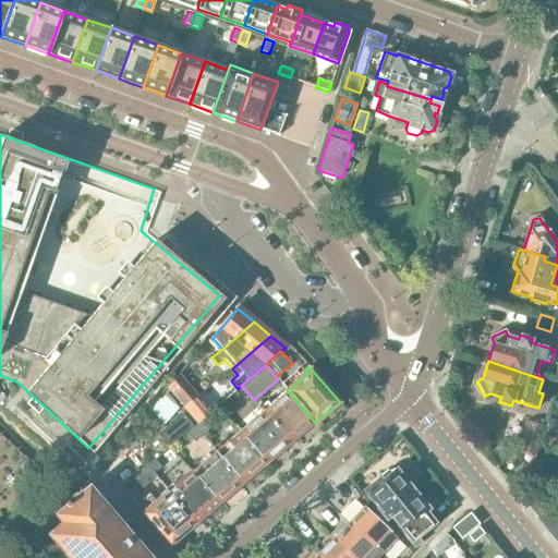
[(181,374),(169,388),(198,422),(213,411),(181,374)]
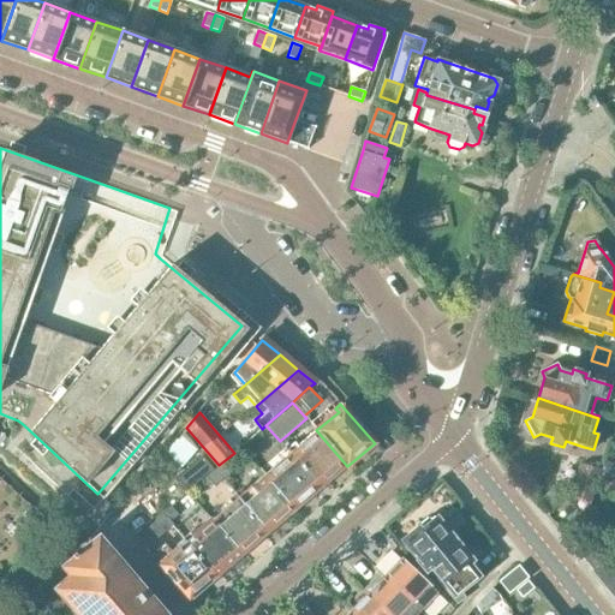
[(346,465),(316,430),(298,447),(300,451),(294,457),(320,487),(346,465)]
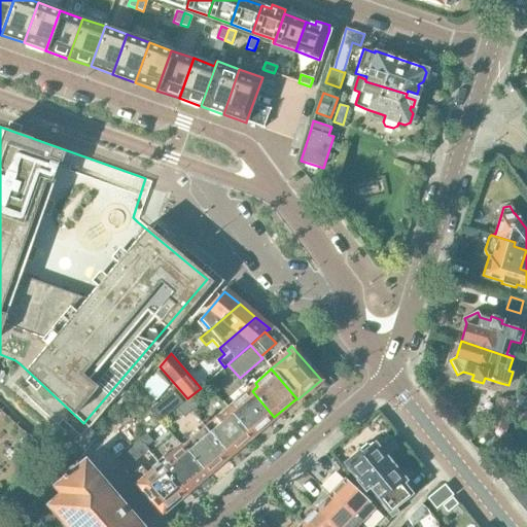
[(140,389),(153,401),(169,385),(153,373),(140,389)]
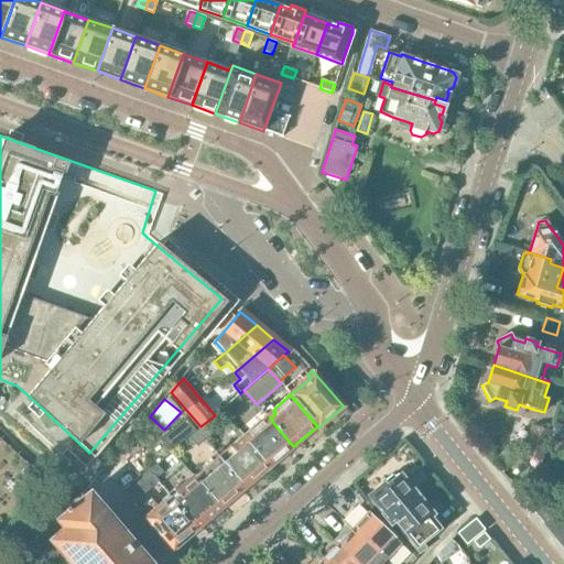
[(187,416),(161,437),(171,451),(197,429),(187,416)]
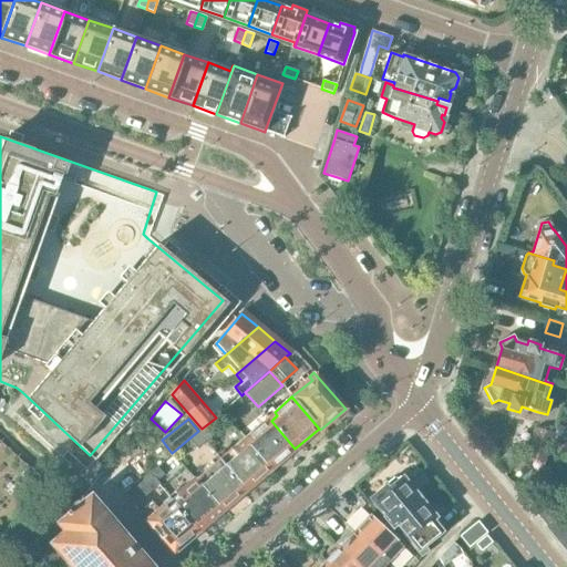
[(244,437),(271,470),(295,449),(271,421),(265,426),(263,422),(244,437)]
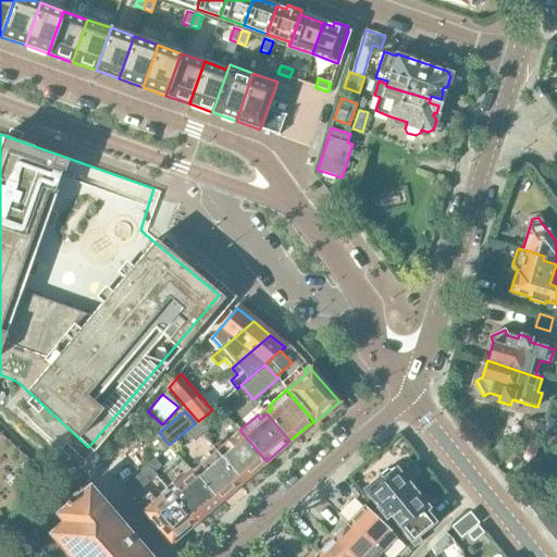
[(556,419),(548,417),(544,430),(556,433),(556,430),(556,419)]
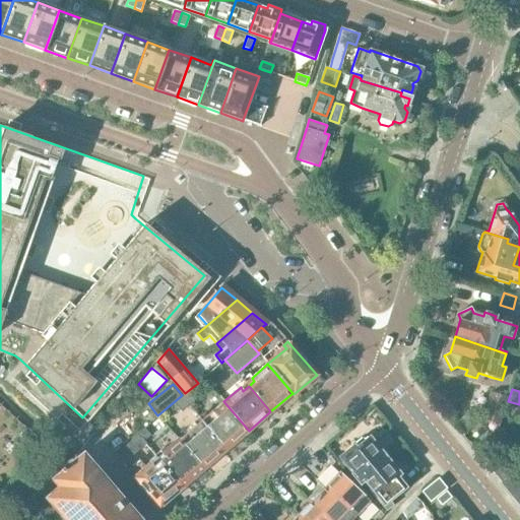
[(501,424),(508,397),(491,393),(483,418),(501,424)]
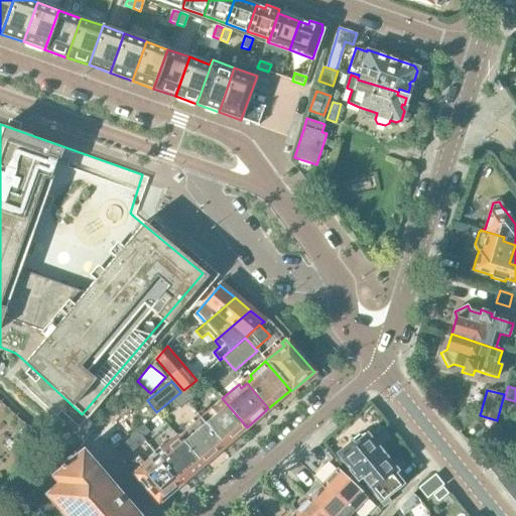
[(180,393),(173,400),(180,409),(188,402),(180,393)]
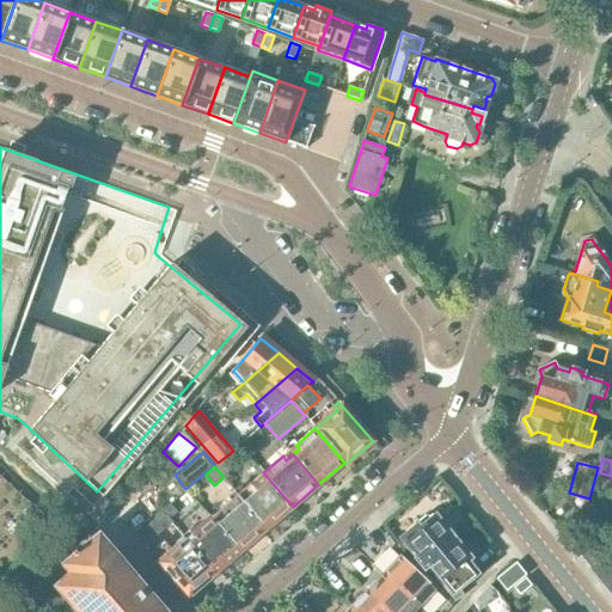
[(293,507),(263,472),(243,489),(246,494),(240,499),(267,530),(293,507)]
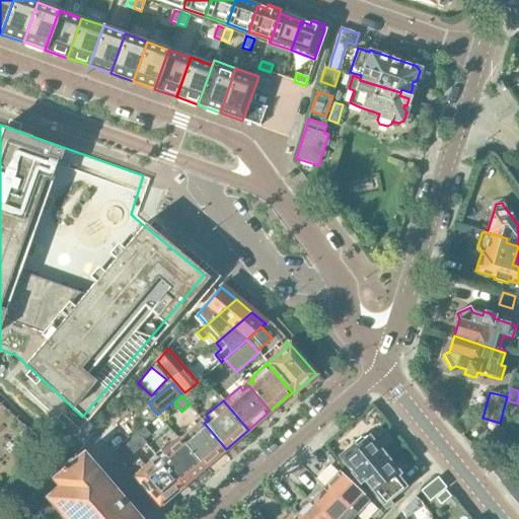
[(465,412),(456,420),(464,429),(473,421),(465,412)]
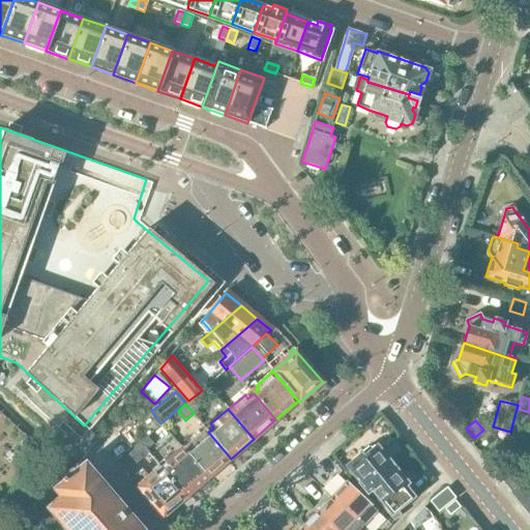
[(140,443),(121,422),(98,442),(116,463),(140,443)]
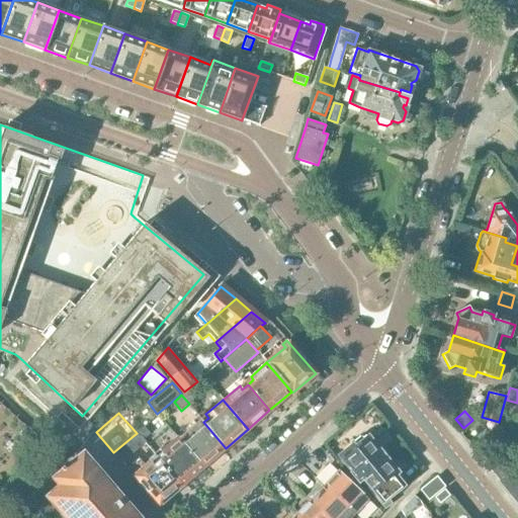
[(196,423),(179,437),(203,466),(226,448),(203,422),(198,416),(193,420),(196,423)]
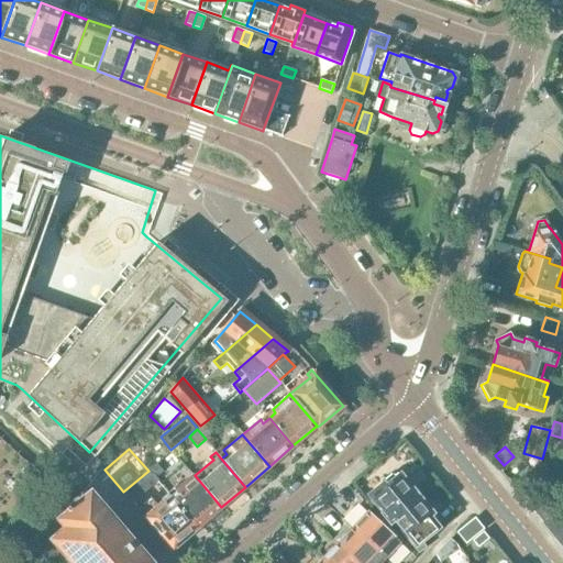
[(147,472),(124,490),(134,501),(157,482),(147,472)]
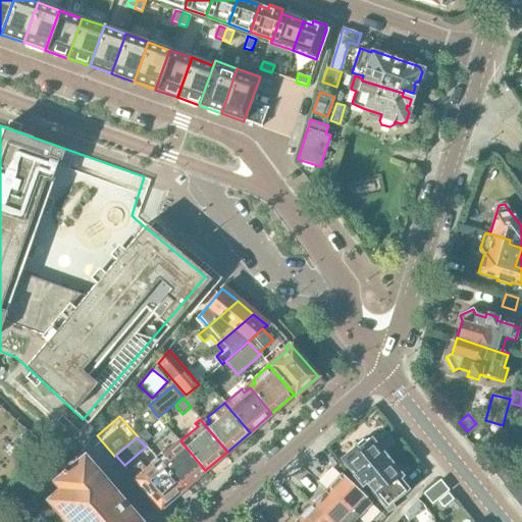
[(369,482),(389,464),(371,441),(370,441),(368,438),(366,440),(363,440),(358,445),(358,449),(355,450),(356,451),(345,460),(356,473),(353,475),(362,487),(369,482)]
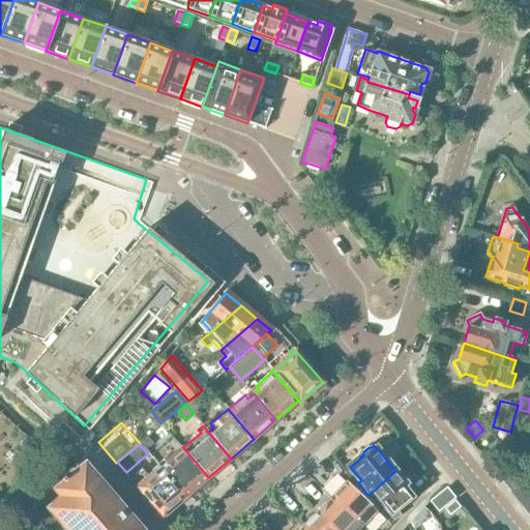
[(164,470),(186,497),(208,477),(183,447),(167,462),(169,465),(164,470)]
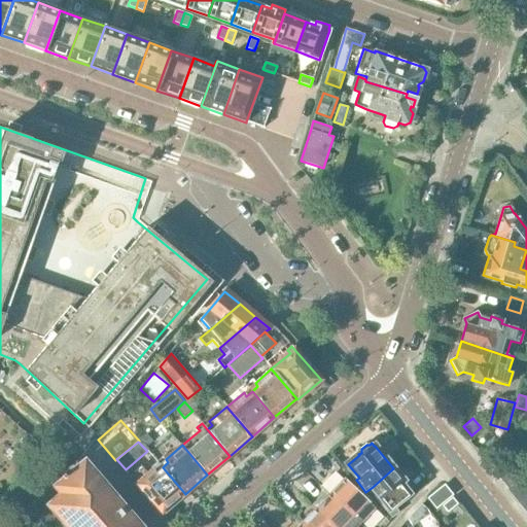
[(63,466),(38,487),(43,494),(28,507),(35,517),(47,506),(65,526),(141,526),(135,519),(136,517),(117,495),(116,496),(84,459),(83,460),(80,457),(66,469),(63,466)]
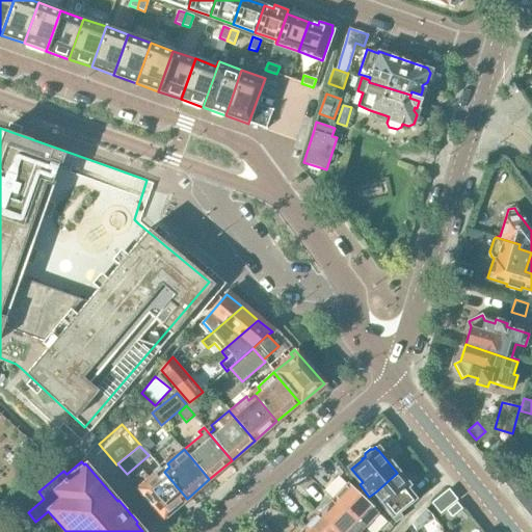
[(164,517),(187,499),(164,472),(159,476),(156,473),(138,487),(164,517)]
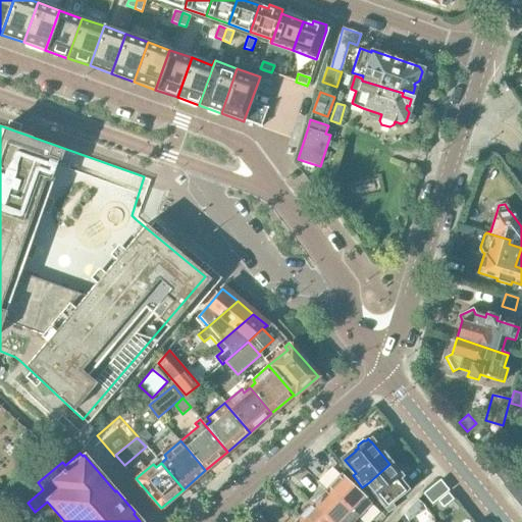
[(400,476),(389,464),(369,482),(374,489),(371,491),(388,512),(396,507),(390,501),(405,488),(396,478),(400,476)]
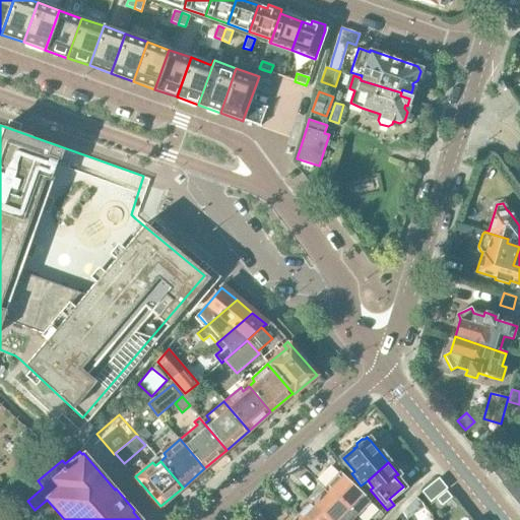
[(325,488),(355,516),(370,501),(339,472),(325,488)]
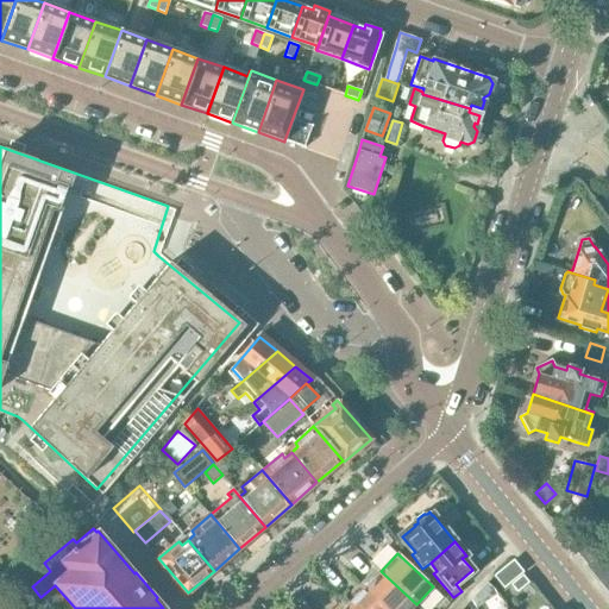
[(412,608),(416,604),(381,571),(364,588),(387,608),(412,608)]
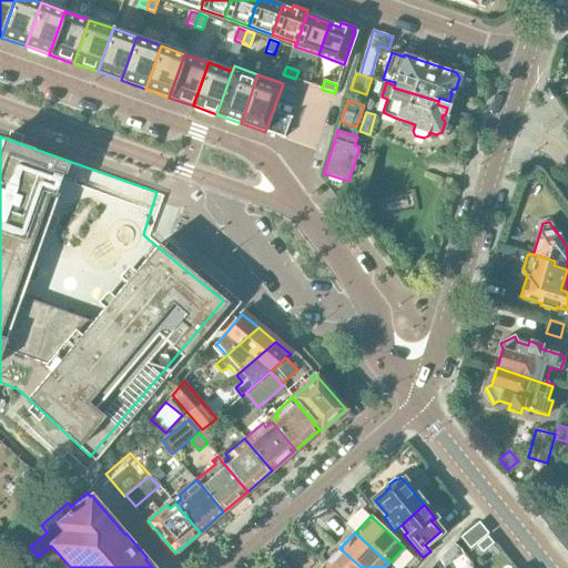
[(483,551),(494,543),(488,536),(477,545),(483,551)]
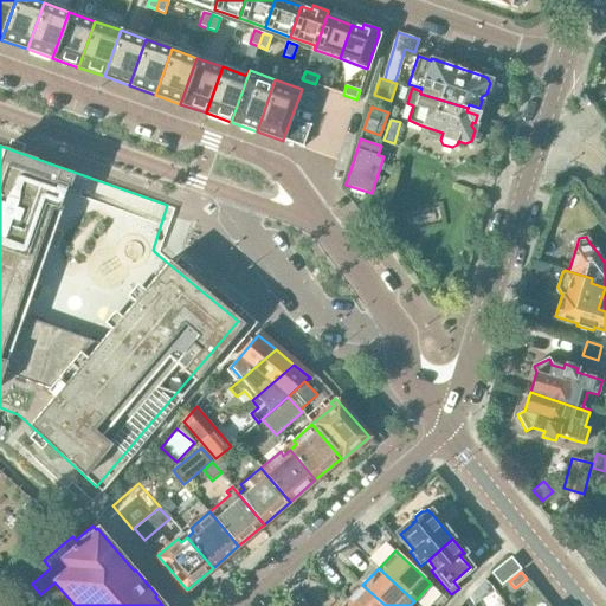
[(482,597),(491,586),(485,579),(475,591),(482,597)]
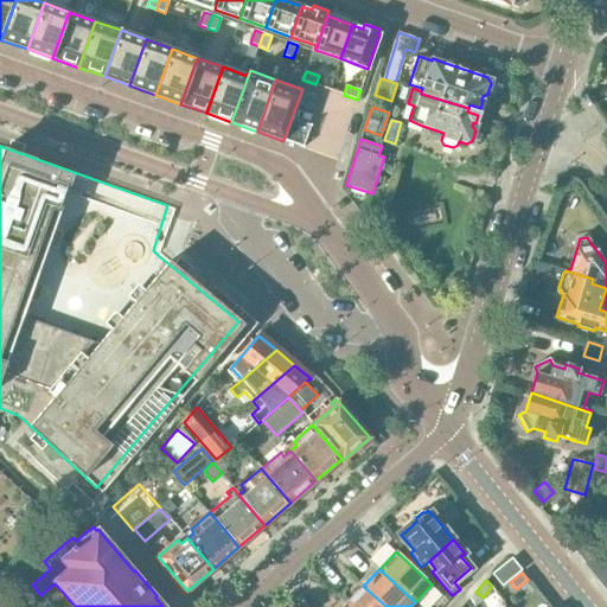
[(385,606),(363,586),(347,604),(351,606),(385,606)]
